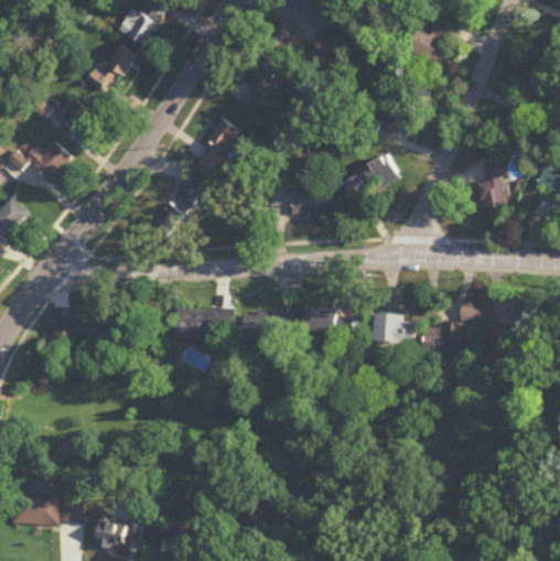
[(144,44),(168,0),(147,0),(135,22),(125,17),(118,29),(144,44)]
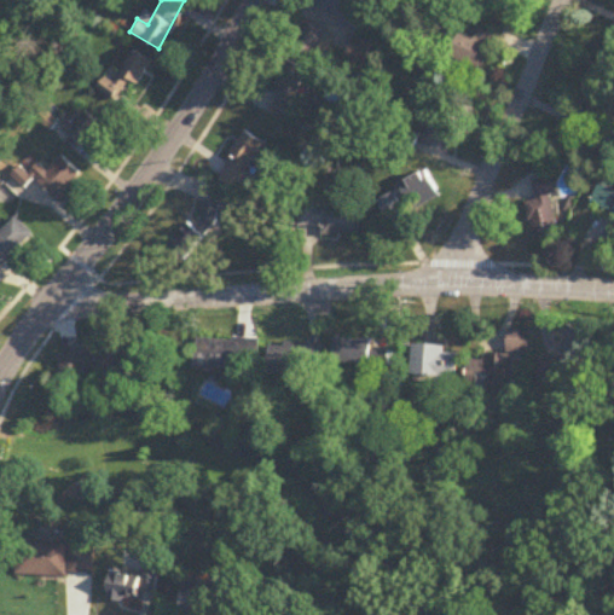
[(307,0),(332,13),(339,0),(307,0)]
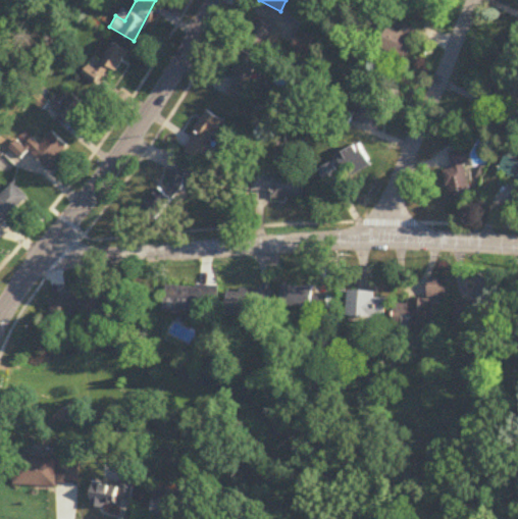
[(270,26),(252,16),(242,39),(261,47),(270,26)]
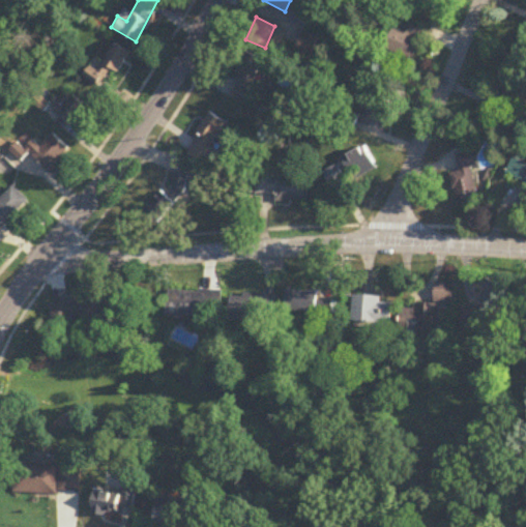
[(422,28),(409,22),(405,32),(390,26),(382,46),(409,58),(422,28)]
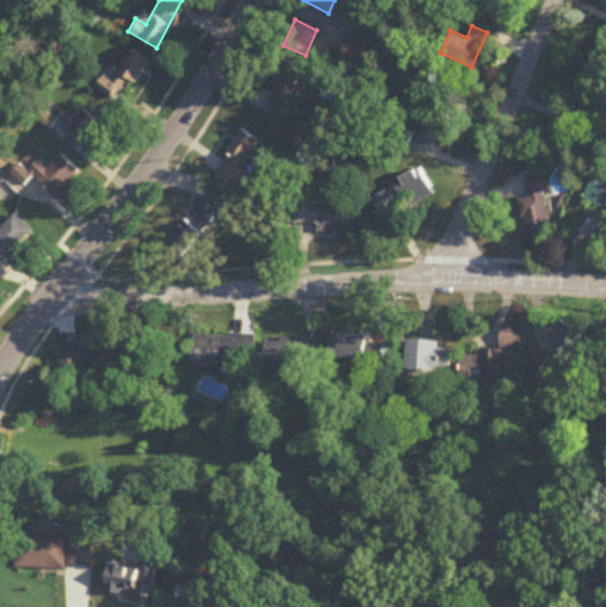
[(605,38),(594,37),(589,62),(605,64),(605,38)]
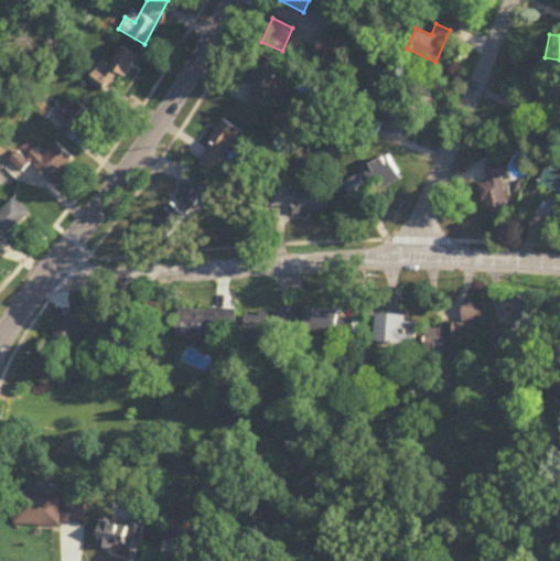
[(133,52),(119,43),(101,73),(93,68),(85,79),(109,94),(133,52)]
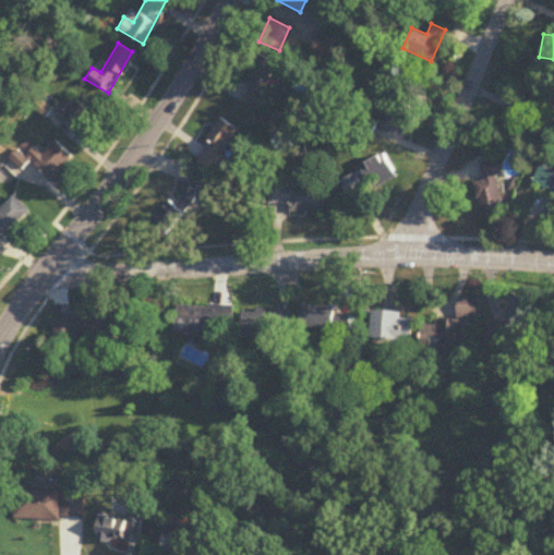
[(255,107),(274,60),(256,53),(239,101),(255,107)]
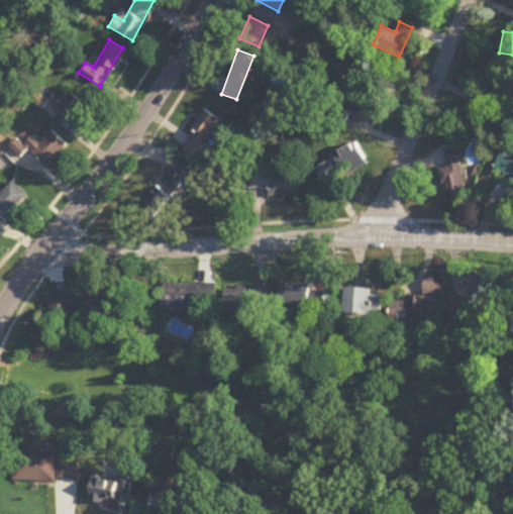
[(510,76),(487,71),(479,104),(509,111),(512,93),(507,92),(510,76)]
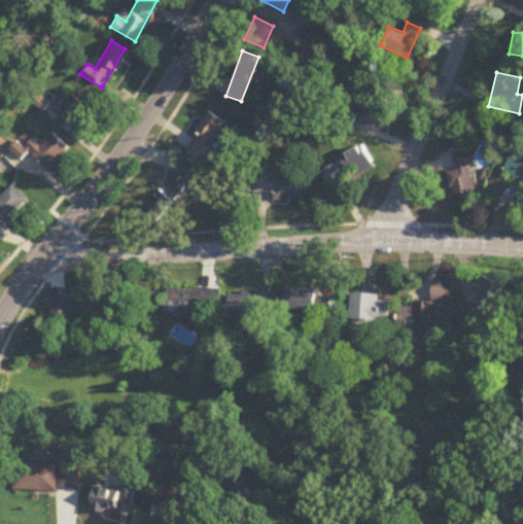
[(69,123),(83,104),(67,91),(53,109),(69,123)]
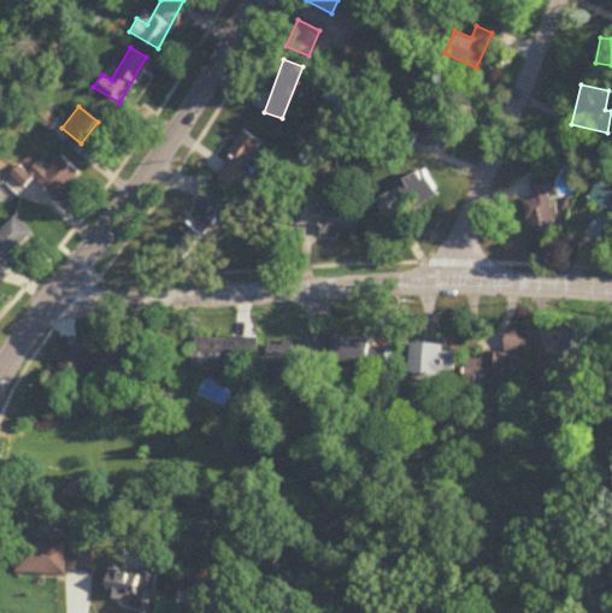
[(454,118),(430,107),(416,140),(441,151),(454,118)]
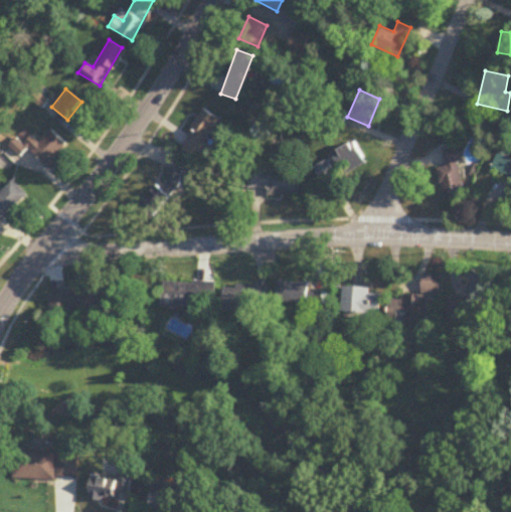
[(327,117),(339,123),(346,111),(334,104),(327,117)]
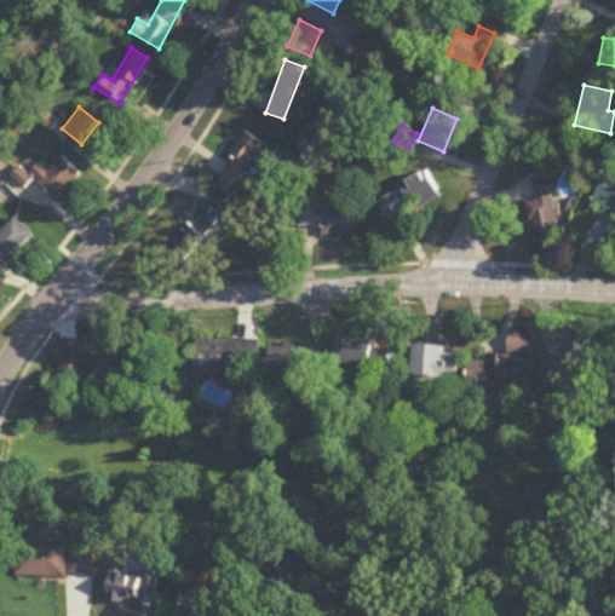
[(213,172),(231,186),(265,144),(246,131),(213,172)]
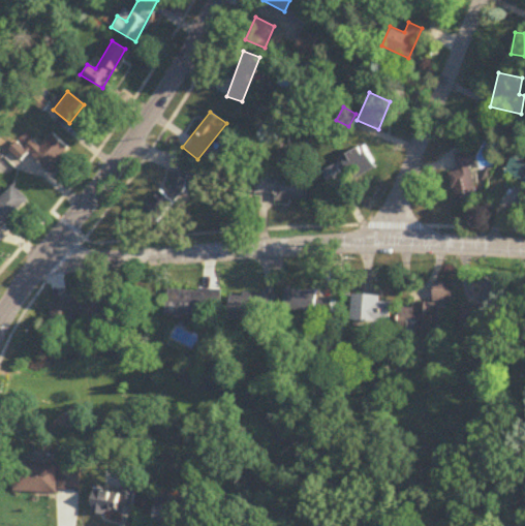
[(31,138),(24,146),(45,167),(66,146),(52,132),(38,146),(31,138)]
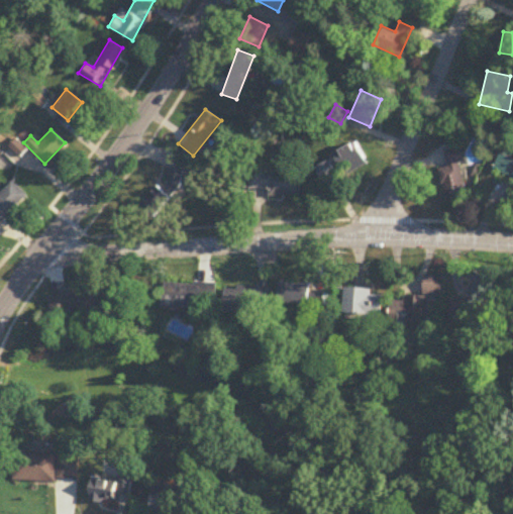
[(312,160),(318,178),(362,161),(355,142),(312,160)]
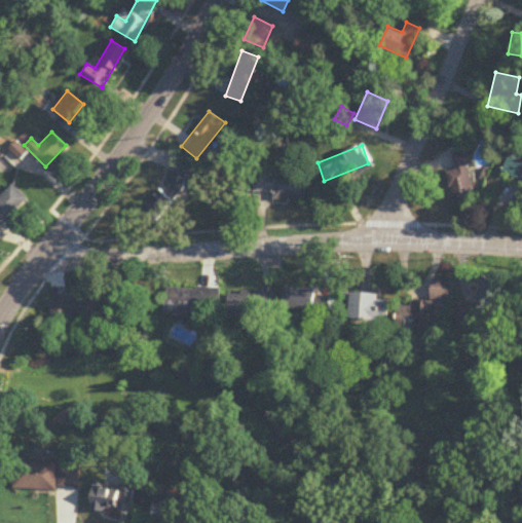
[(463,151),(450,153),(453,169),(445,170),(451,200),(472,196),(463,151)]
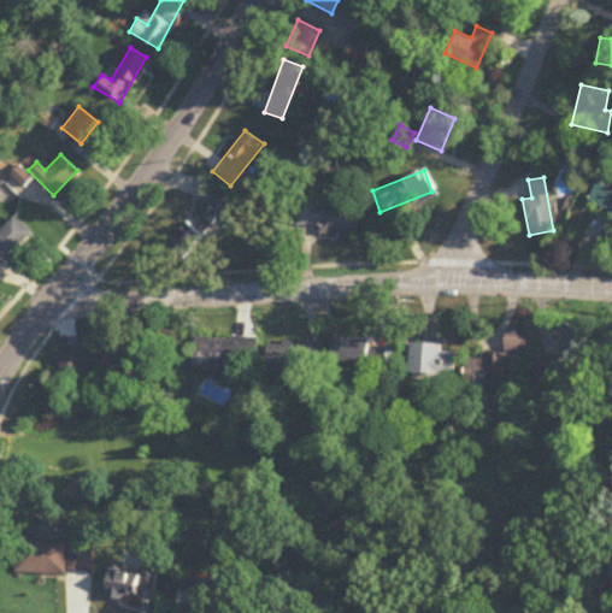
[(599,235),(611,237),(611,183),(592,181),(589,193),(571,190),(566,219),(583,223),(586,206),(604,208),(599,235)]
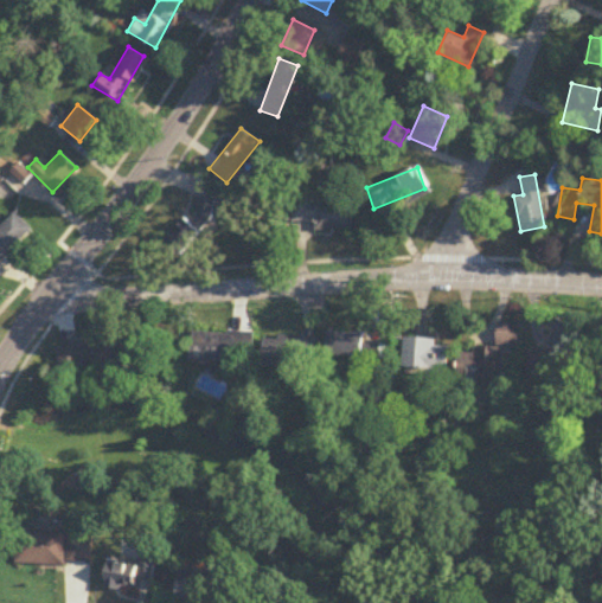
[(313,229),(350,226),(348,200),(307,201),(306,197),(289,198),(289,219),(312,218),(313,229)]
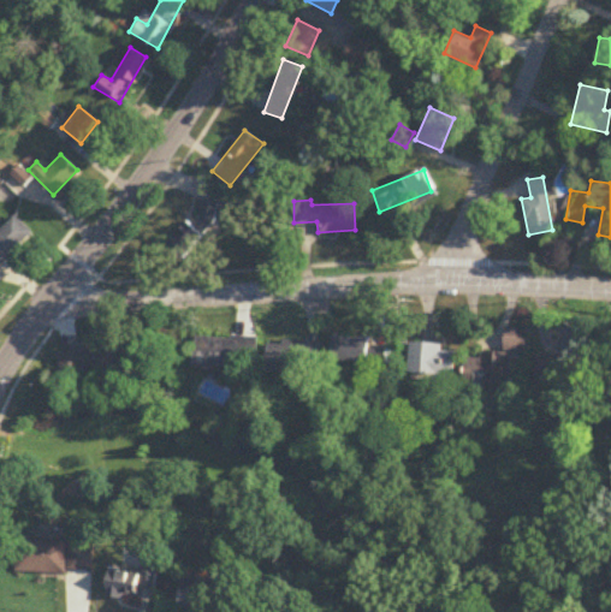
[(0,263),(30,231),(12,214),(0,227),(0,263)]
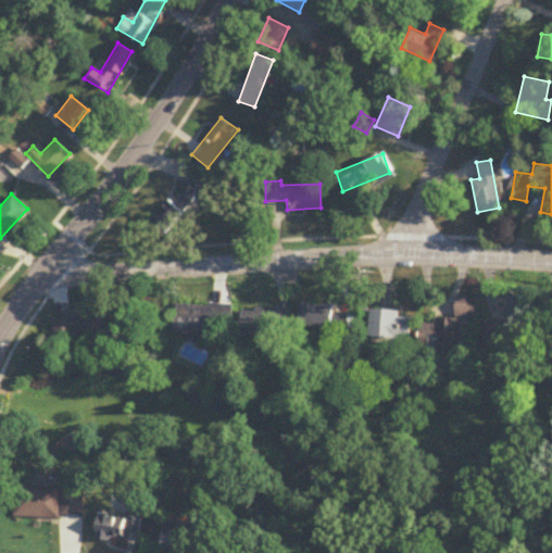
[(183,211),(167,197),(148,217),(163,231),(183,211)]
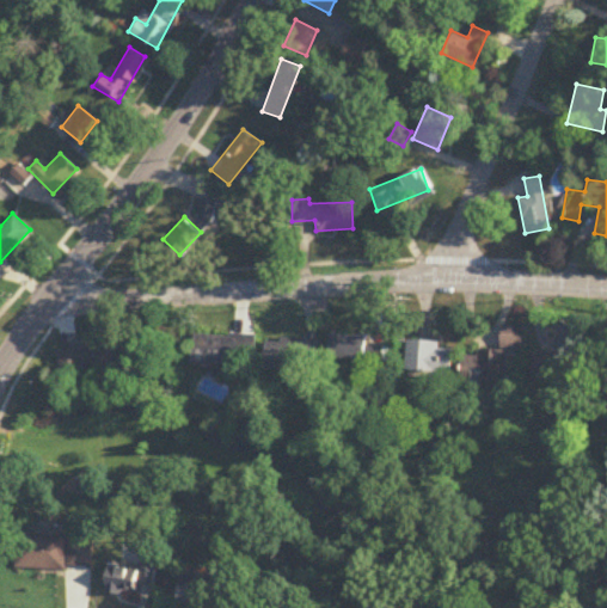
[(519,349),(519,324),(498,323),(498,349),(473,348),(473,354),(460,352),(459,381),(502,382),(503,348),(519,349)]
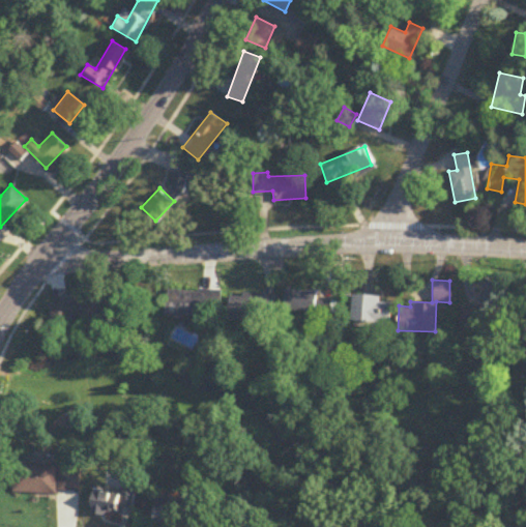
[(165,316),(193,316),(193,323),(218,323),(218,288),(165,288),(165,316)]
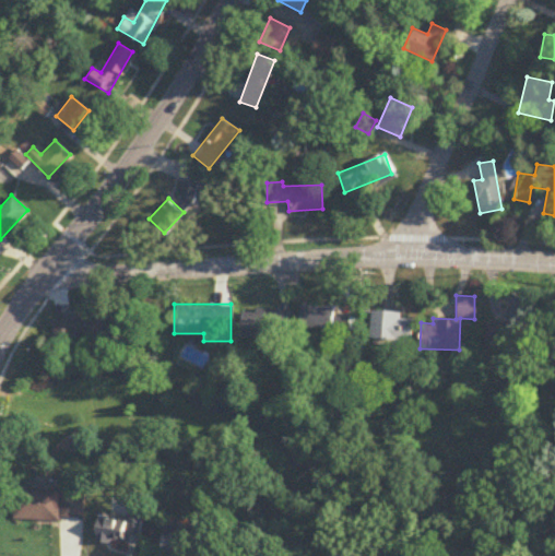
[(297,329),(346,330),(346,307),(298,306),(297,329)]
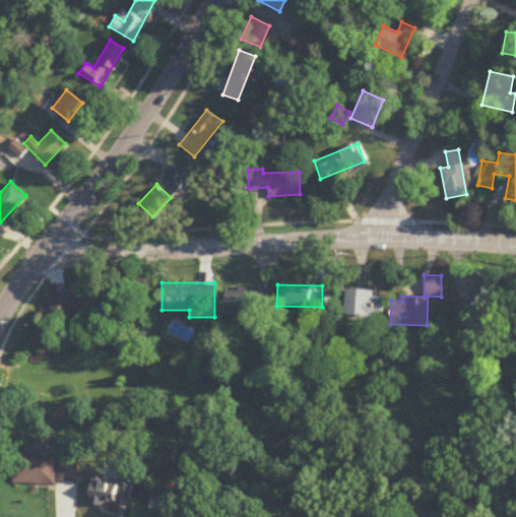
[(449,322),(492,325),(495,285),(479,284),(478,301),(451,299),(449,322)]
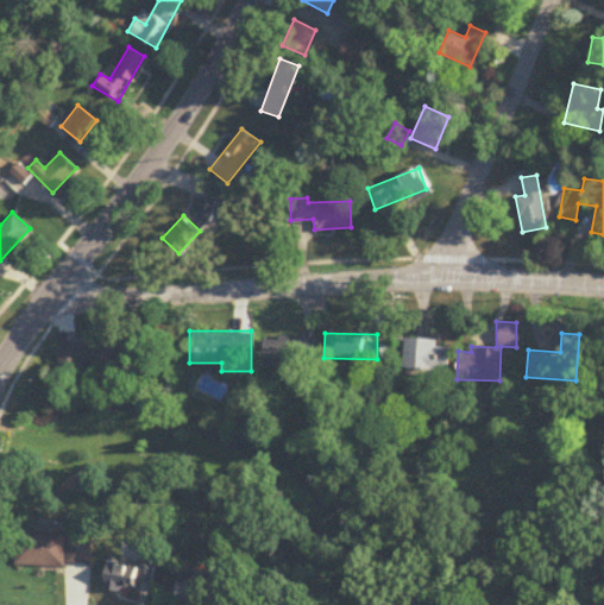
[(309,334),(260,334),(262,367),(309,366),(309,334)]
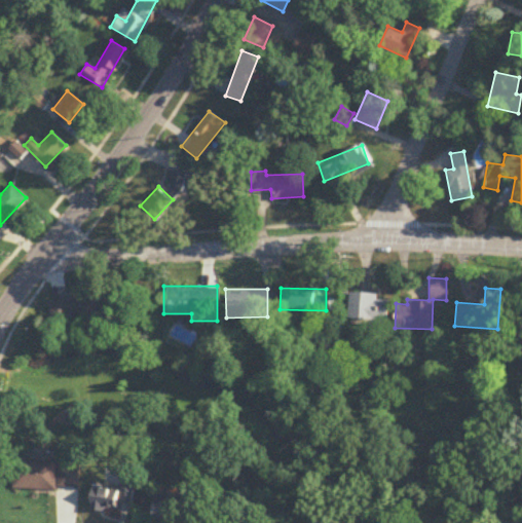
[(347,320),(385,321),(386,293),(347,292),(347,320)]
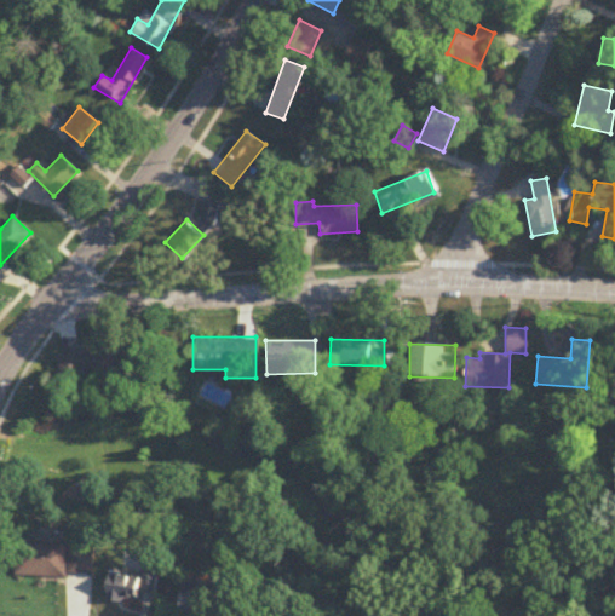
[(57,352),(59,375),(133,368),(131,345),(57,352)]
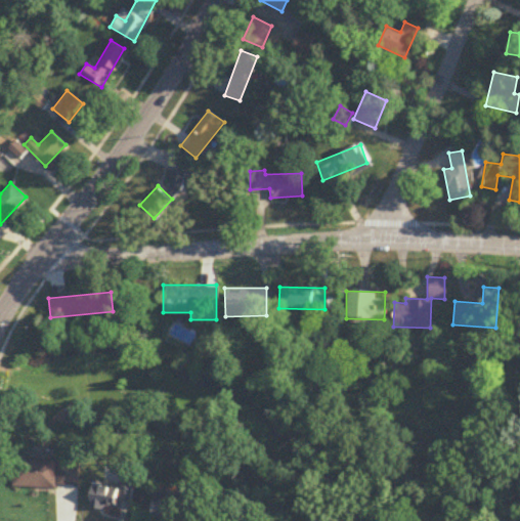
[(56,460),(12,458),(11,485),(55,486),(56,460)]
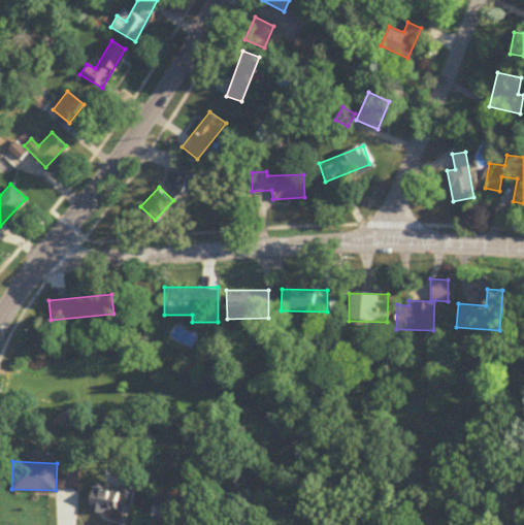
[(90,511),(130,516),(133,491),(93,486),(90,511)]
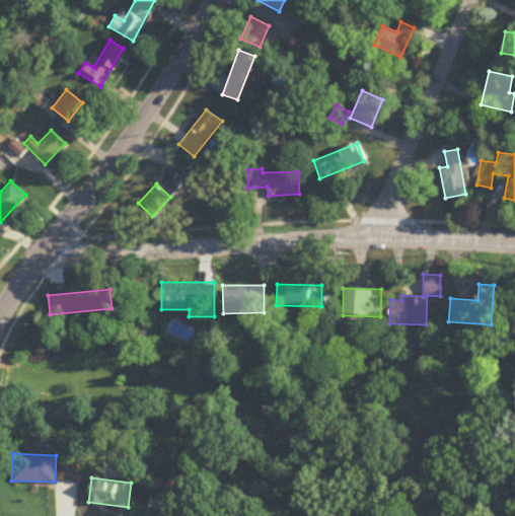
[(178,515),(179,515),(184,490),(153,485),(149,512),(178,515)]
